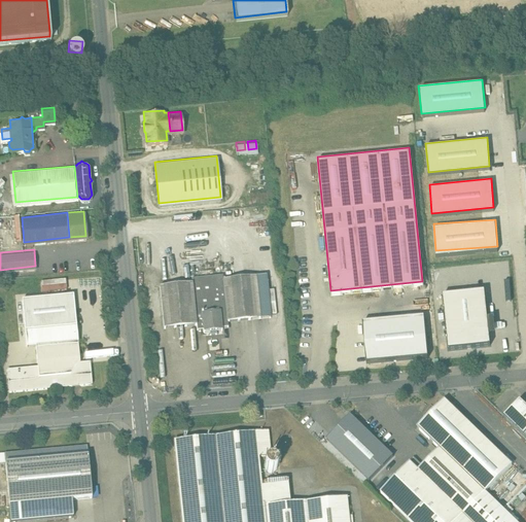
[(221,271),(191,274),(191,279),(196,321),(197,325),(203,325),(203,328),(221,326),(221,323),(228,322),(226,318),(226,317),(222,276),(221,271)]
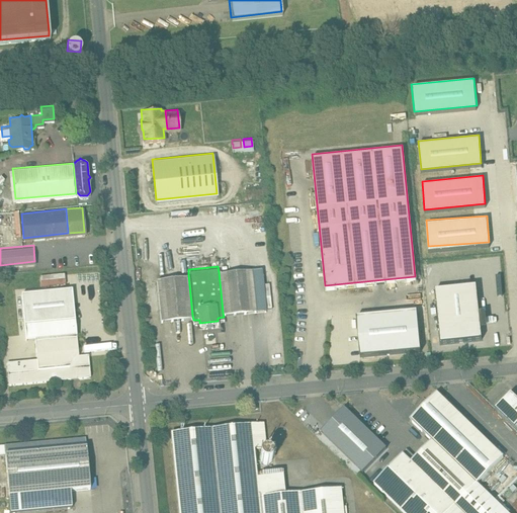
[(261,266),(219,271),(223,312),(223,313),(265,308),(261,266)]
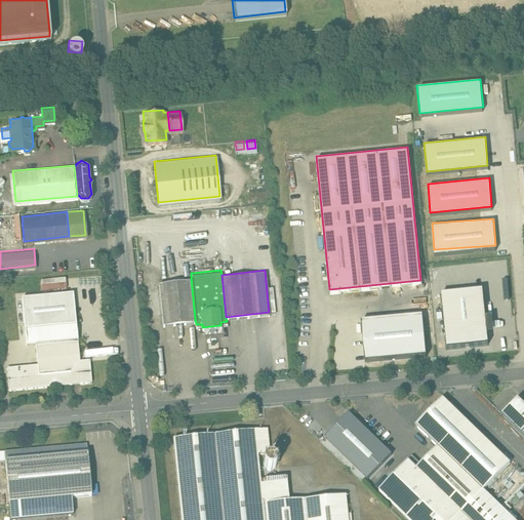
[(41,284),(66,284),(66,274),(41,275),(41,284)]
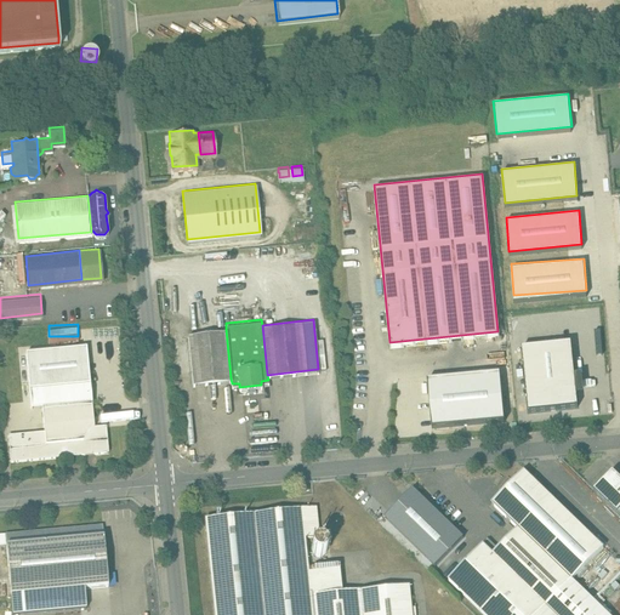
[(226,329),(187,332),(192,382),(231,379),(226,329)]
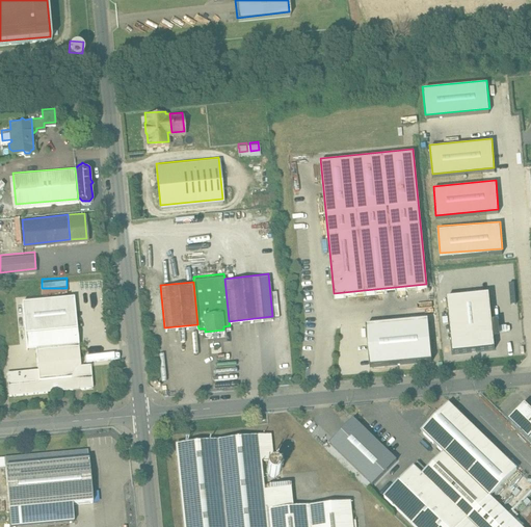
[(487,289),(446,294),(452,349),(494,344),(487,289)]
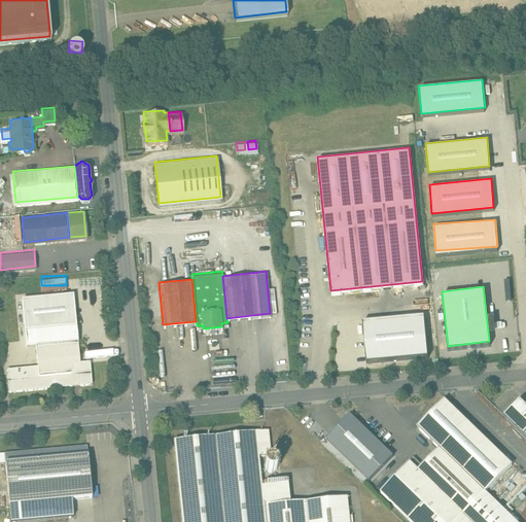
[(424,312),(363,316),(365,357),(427,353),(424,312)]
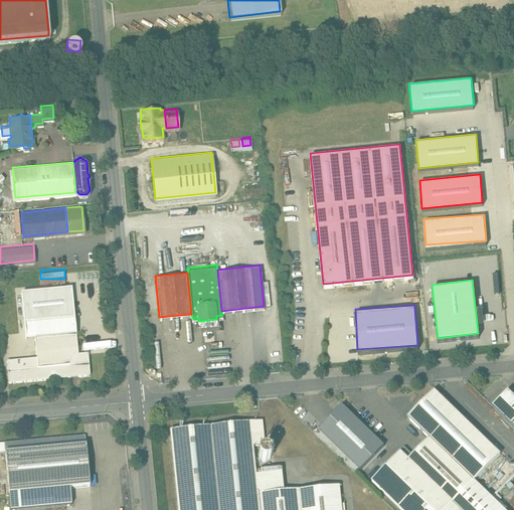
[(75,330),(34,334),(36,354),(6,357),(8,379),(90,371),(87,349),(76,350),(75,330)]
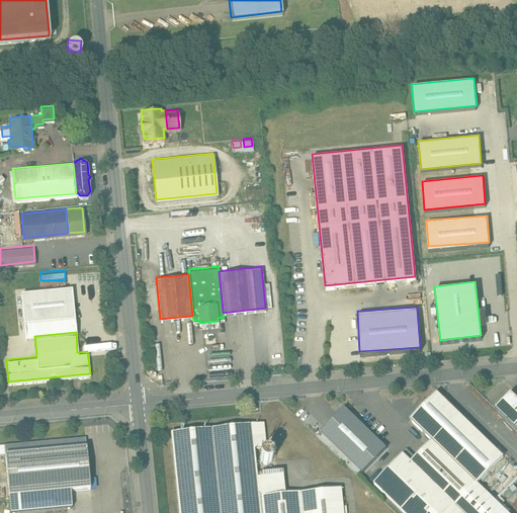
[(459,410),(436,389),(410,416),(431,437),(432,438),(459,410)]
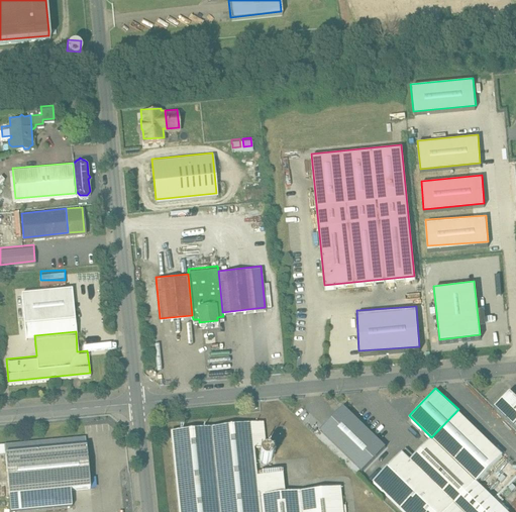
[(515,394),(509,388),(494,405),(515,426),(515,394)]
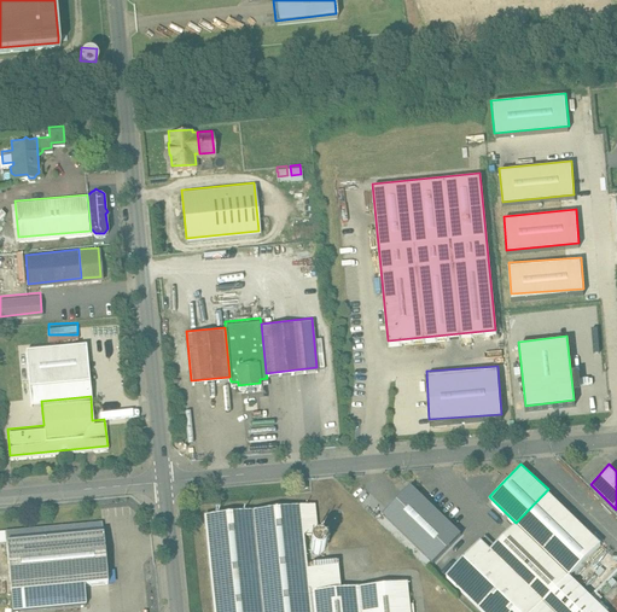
[(460,530),(409,482),(382,512),(432,559),(460,530)]
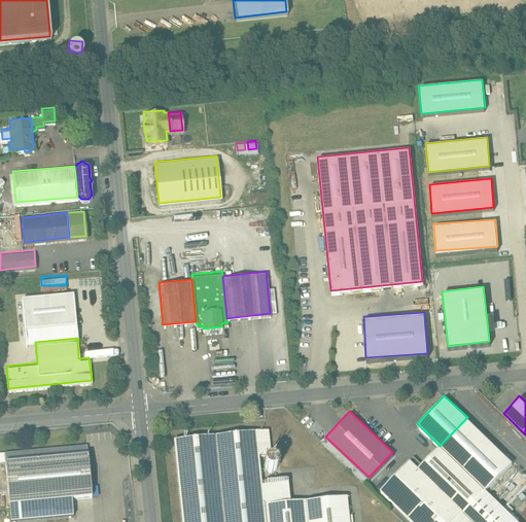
[(512,460),(467,417),(440,446),(484,488),(512,460)]
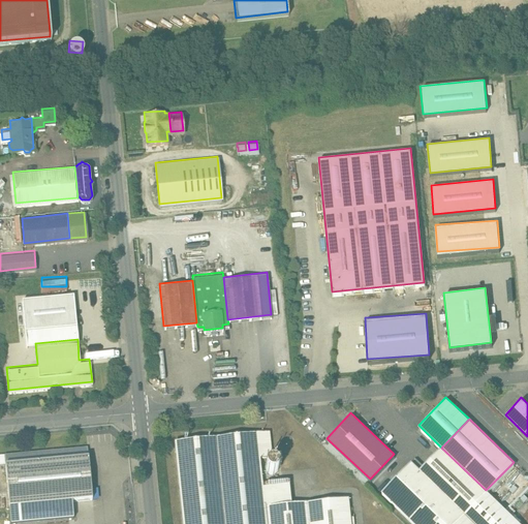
[(268,428),(174,438),(182,523),(266,523),(258,455),(271,453),(268,428)]
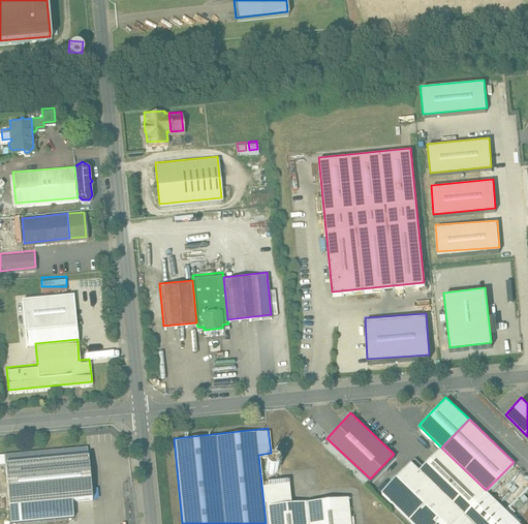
[(86,443),(3,451),(4,461),(7,491),(1,491),(2,503),(8,502),(8,503),(91,495),(88,454),(87,454),(86,443)]
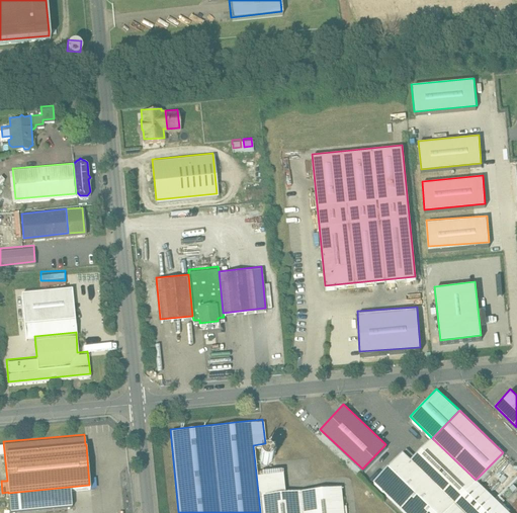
[(432,438),(431,437),(415,454),(410,458),(411,459),(454,502),(476,480),(432,438)]
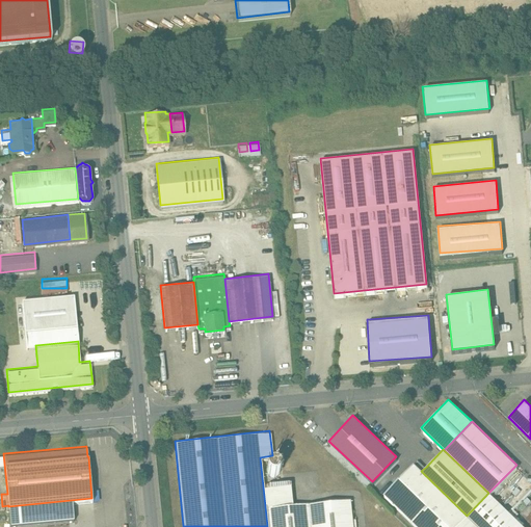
[(418,458),(383,493),(393,502),(422,472),(421,471),(426,467),(418,458)]
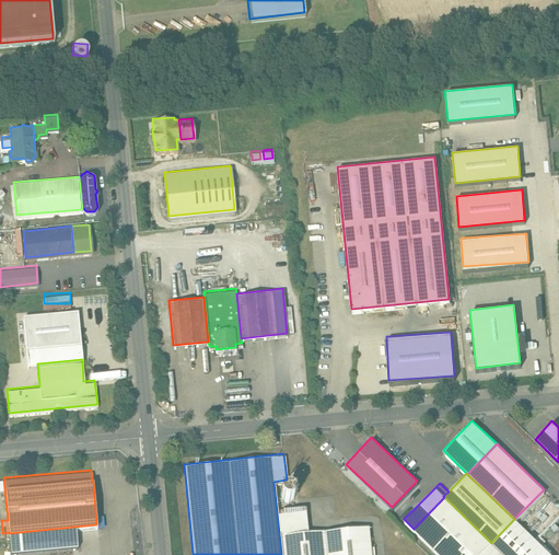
[(289,484),(287,484),(284,484),(283,485),(282,486),(281,487),(281,488),(280,489),(280,490),(280,493),(281,495),(282,496),(283,496),(284,497),(287,498),(289,497),(291,496),(292,496),(293,494),(293,493),(294,490),(293,489),(293,488),(293,487),(292,486),(291,485),(289,484)]
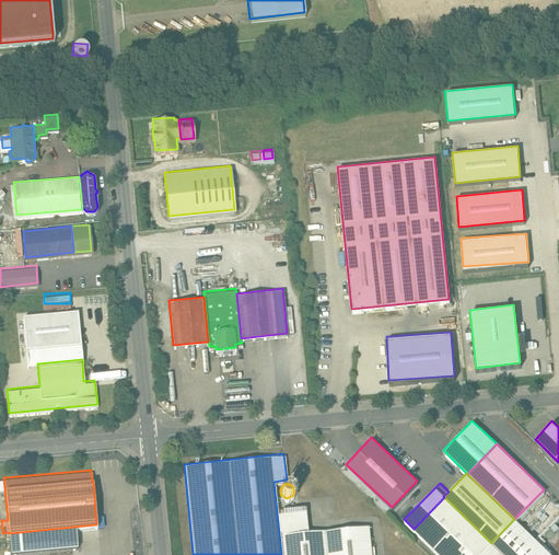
[(479,554),(491,543),(444,497),(414,529),(440,554),(479,554)]
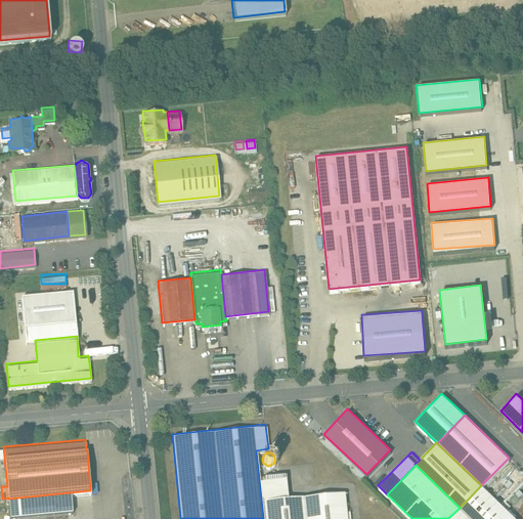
[(460,508),(448,518),(516,518),(481,485),(460,508)]
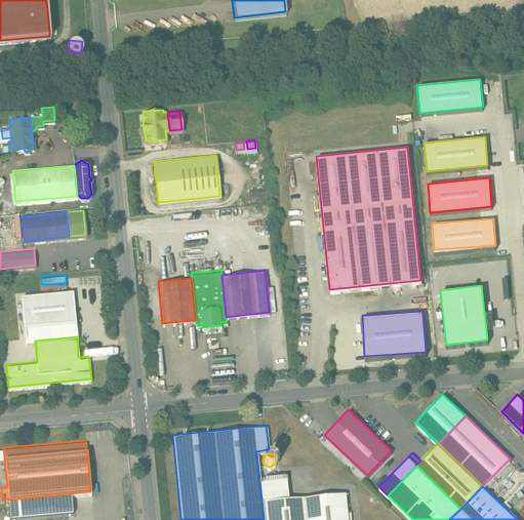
[(347,519),(345,490),(263,500),(264,519),(347,519)]
